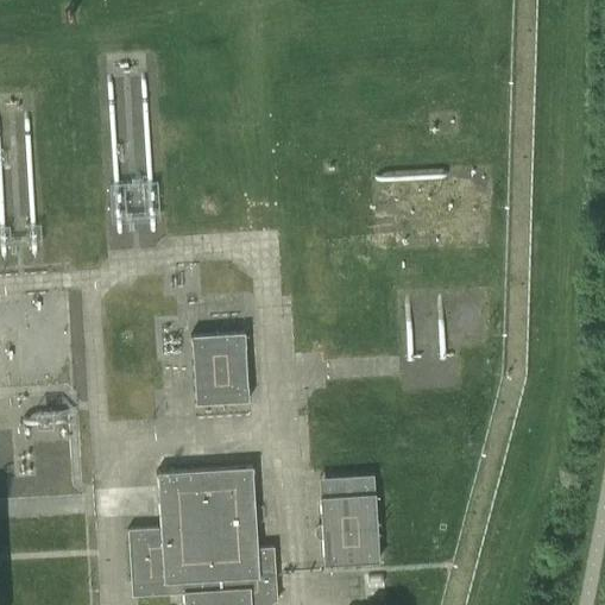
[(146,79),(124,80),(125,105),(147,104),(146,79)]
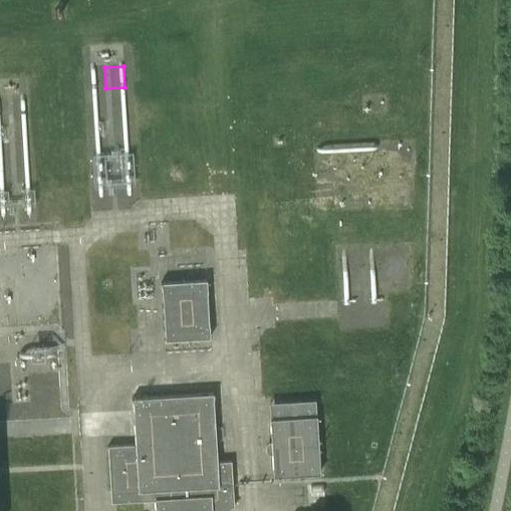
[(116,187),(118,206),(139,204),(134,151),(94,154),(97,189),(116,187)]
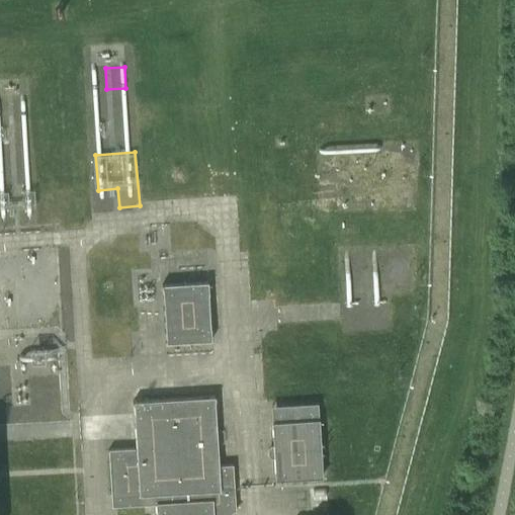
[(209,284),(165,287),(168,345),(213,342),(209,284)]
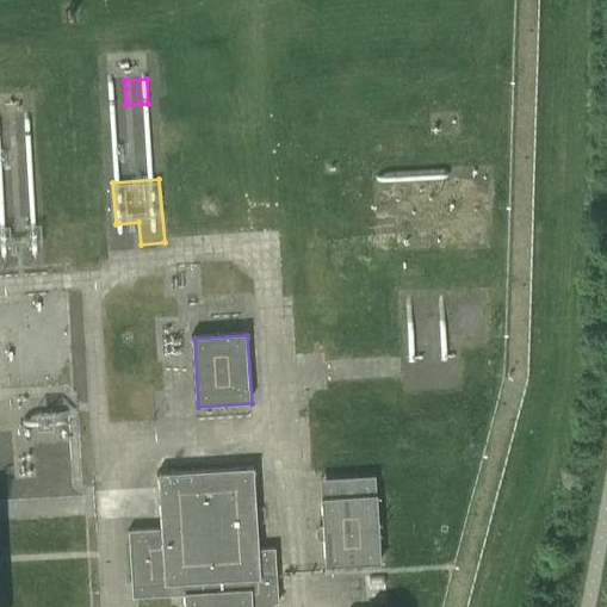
[(254,606),(280,605),(277,551),(260,551),(255,470),(160,476),(162,531),(131,533),(135,600),(186,596),(186,606),(254,606)]
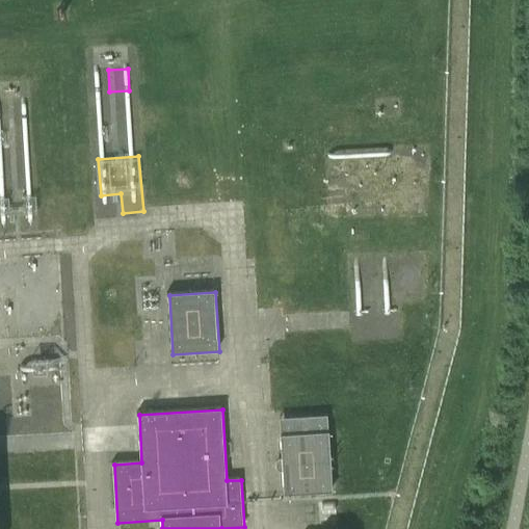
[(285,496),(334,493),(329,432),(281,435),(283,460),(281,460),(278,464),(278,470),(282,473),(284,473),(285,496)]
